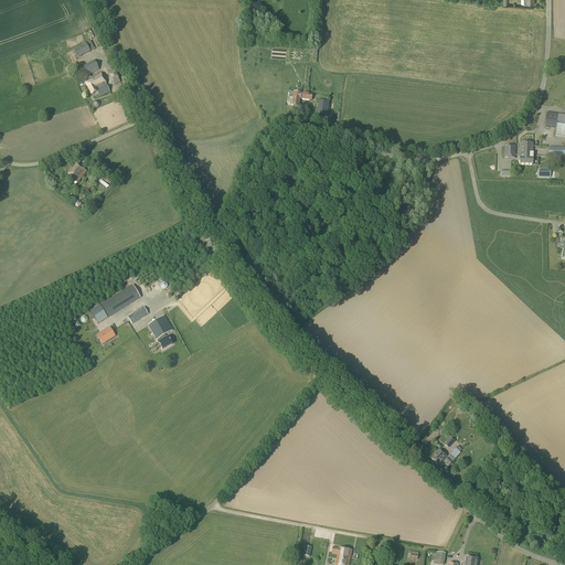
[(77,59),(89,53),(85,44),(71,52),(75,60),(77,59)]
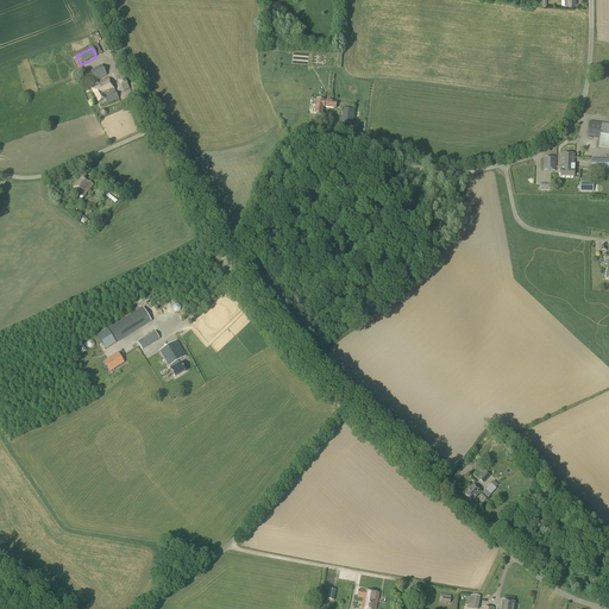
[(98,85),(96,81),(106,75),(101,66),(88,73),(95,86),(90,88),(99,102),(105,100),(107,105),(119,99),(108,79),(98,85)]
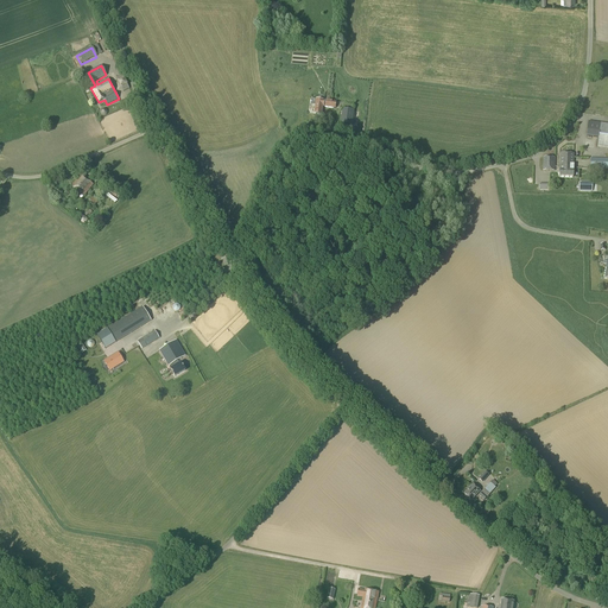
[(316,100),(315,114),(322,115),(322,108),(335,109),(336,102),(323,101),(318,101),(316,100)]
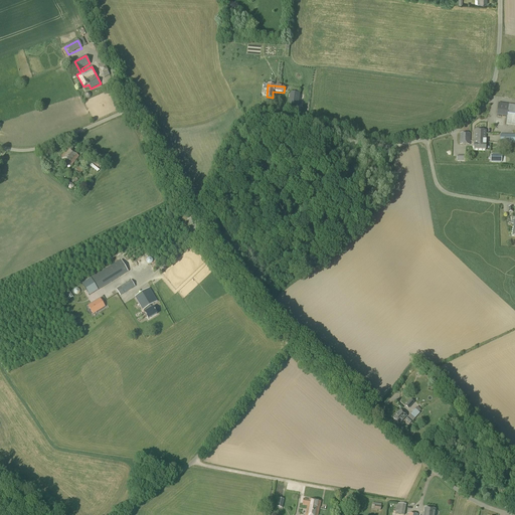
[(299,94),(291,93),(289,106),(297,107),(299,94)]
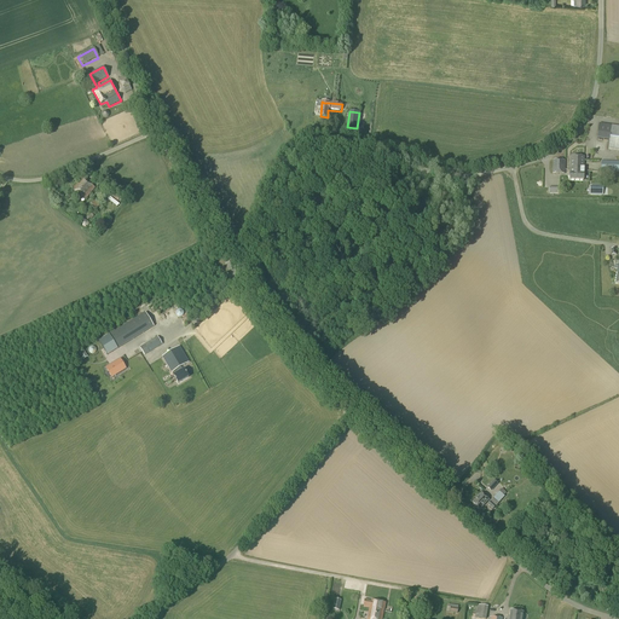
[(618,151),(618,126),(600,123),(597,139),(609,140),(608,150),(618,151)]
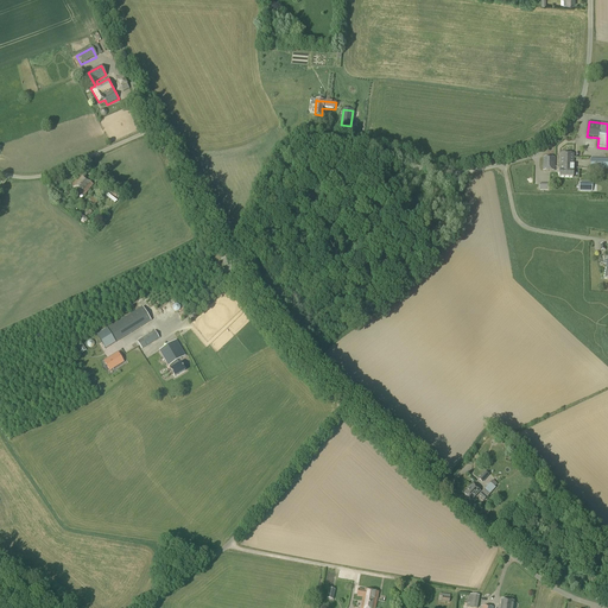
[(607,169),(607,158),(589,159),(589,151),(581,151),(581,158),(583,158),(583,169),(607,169)]
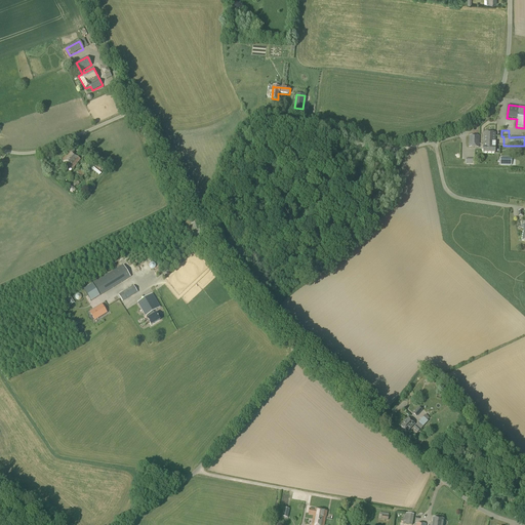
[(491,146),(495,146),(495,133),(484,133),(483,145),(491,145),(491,146)]
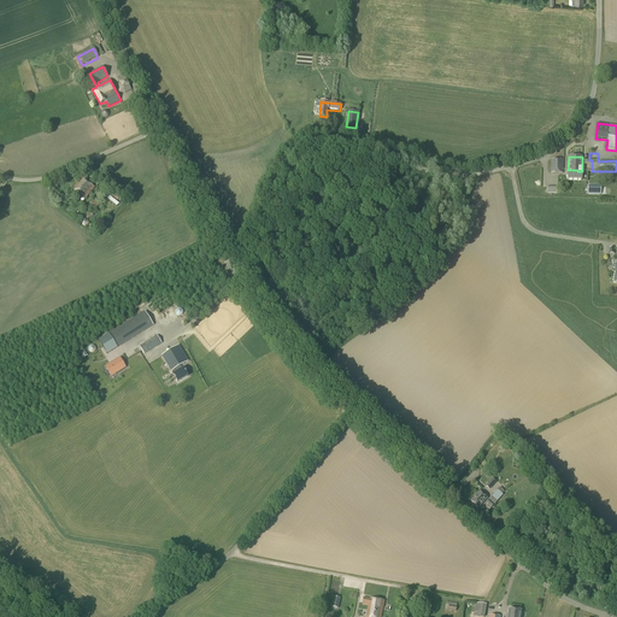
[(563,174),(563,160),(551,160),(551,174),(563,174)]
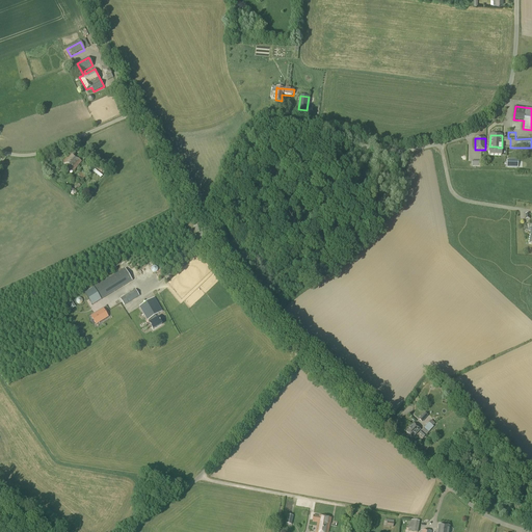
[(501,155),(502,148),(498,148),(498,147),(489,147),(489,155),(501,155)]
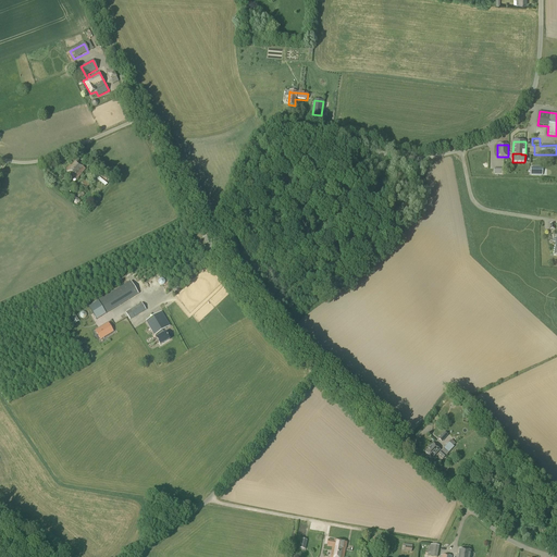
[(85,170),(76,163),(74,161),(66,171),(76,180),(85,170)]
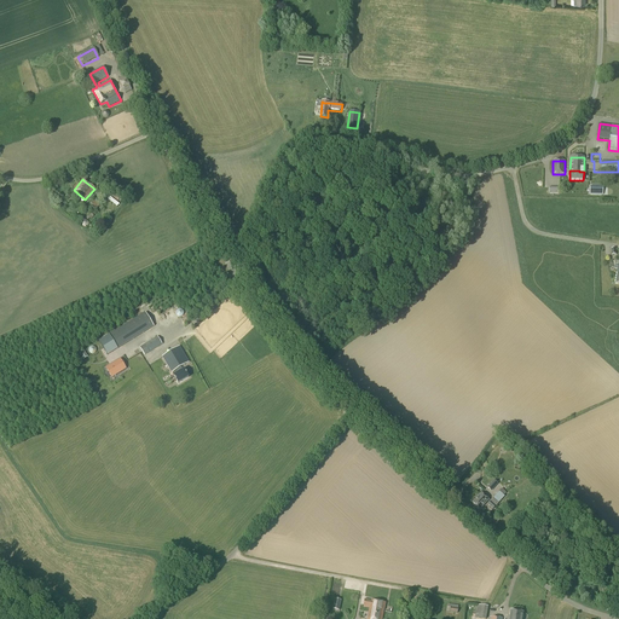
[(119,203),(122,198),(111,189),(106,194),(119,203)]
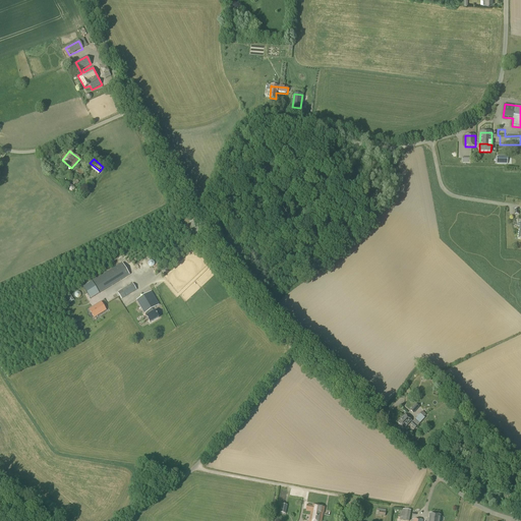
[(89,164),(87,166),(97,175),(99,172),(89,164)]
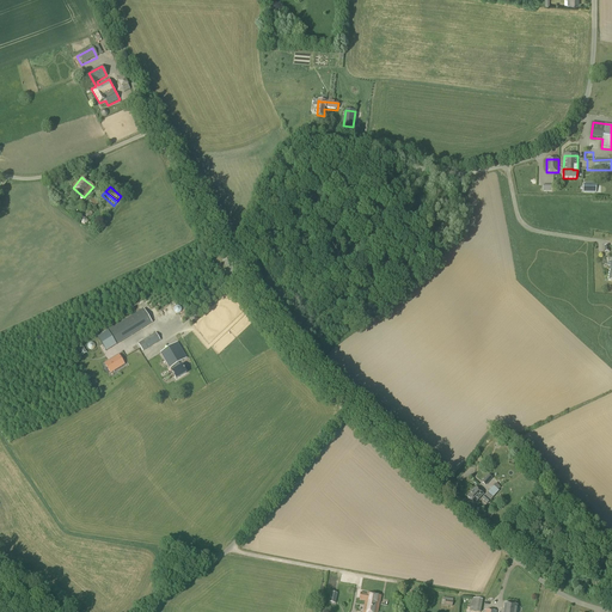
[(103,204),(99,202),(93,197),(89,202),(96,208),(97,206),(101,208),(103,204)]
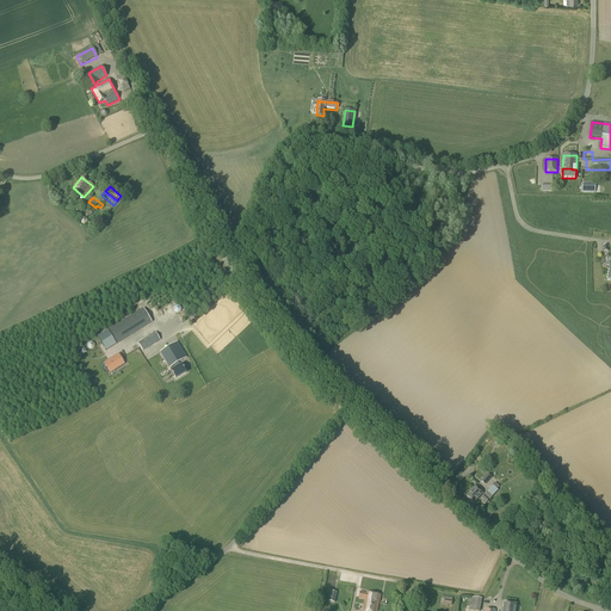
[(116,344),(152,322),(143,309),(107,331),(116,344)]
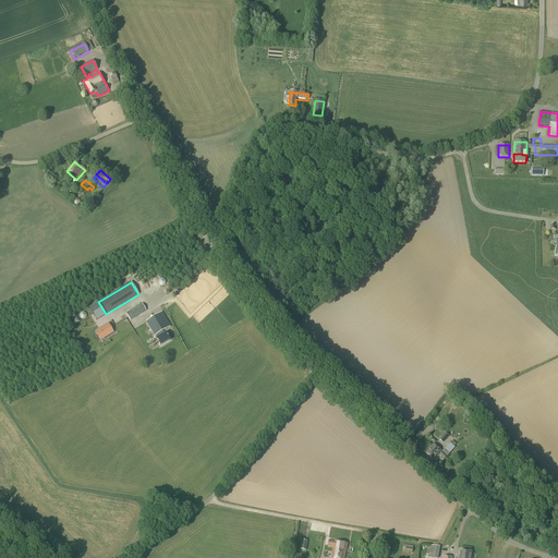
[(171,294),(166,300),(171,304),(176,299),(171,294)]
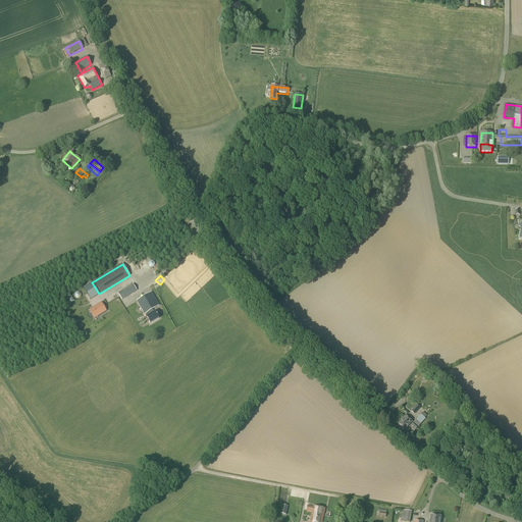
[(121,300),(137,291),(133,284),(117,294),(121,300)]
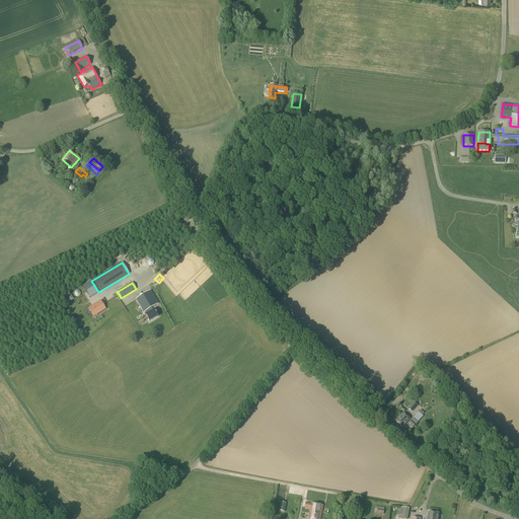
[(147,293),(136,299),(136,300),(144,312),(146,311),(148,313),(145,315),(149,322),(158,316),(154,310),(152,311),(150,308),(155,306),(158,304),(150,291),(147,293)]
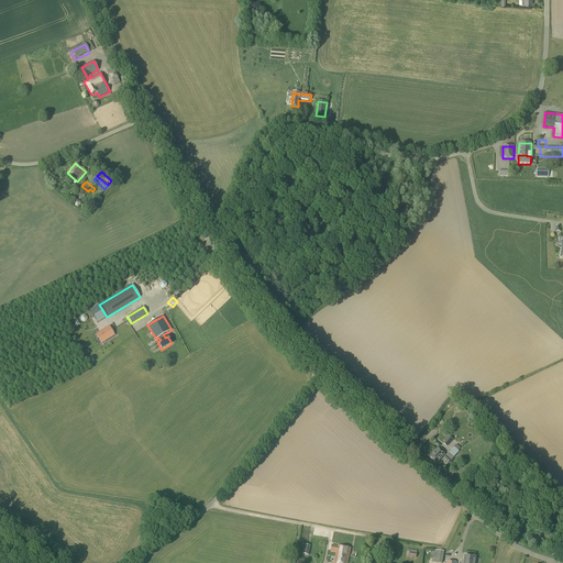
[(110,328),(96,335),(101,344),(114,337),(110,328)]
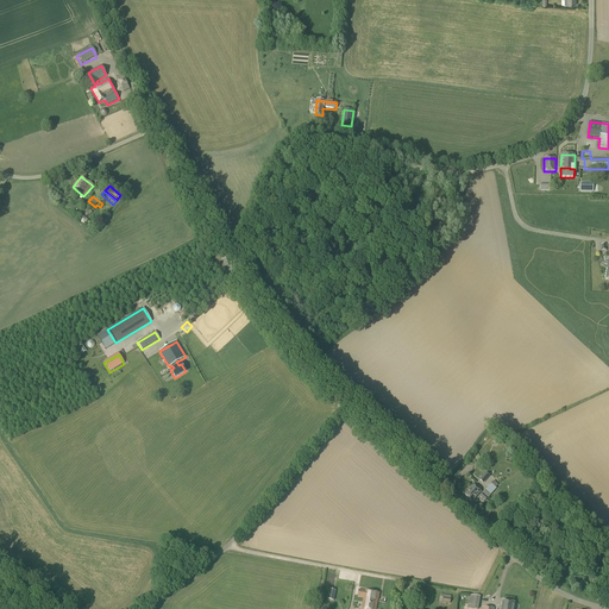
[(483,484),(490,476),(485,472),(479,479),(483,484)]
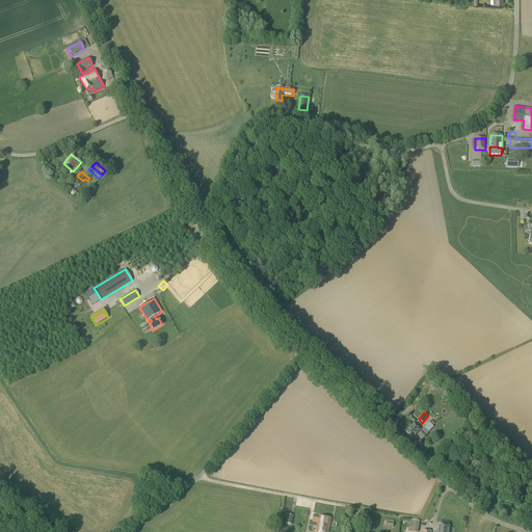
[(423,439),(433,427),(432,426),(434,423),(430,420),(419,433),(423,439)]
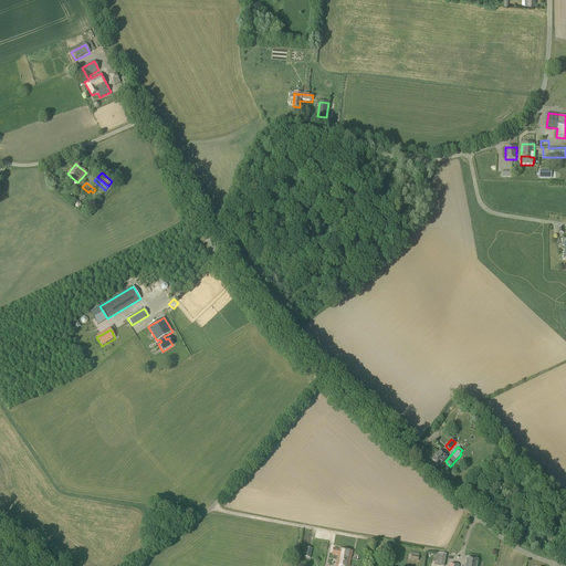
[(439,467),(447,458),(440,451),(431,460),(432,461),(432,462),(433,463),(435,463),(439,467)]
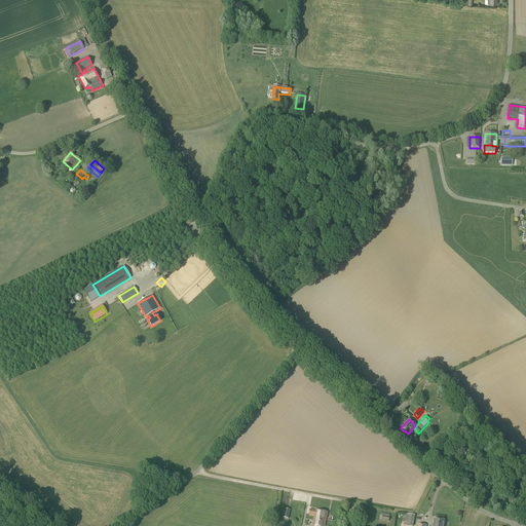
[(328,513),(310,510),(308,516),(313,517),(311,525),(324,525),(326,519),(327,519),(328,513)]
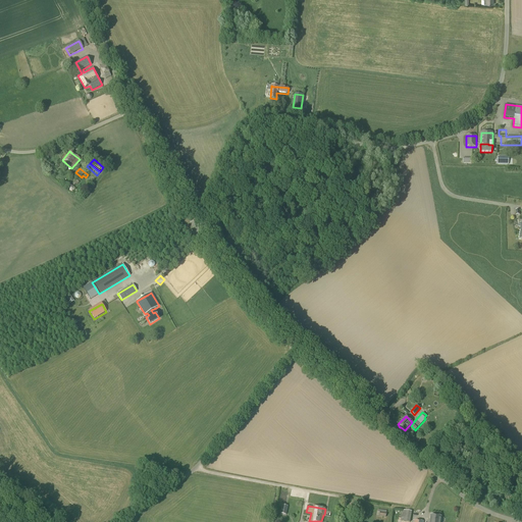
[(405,521),(409,521),(411,512),(402,511),(401,521),(405,521)]
